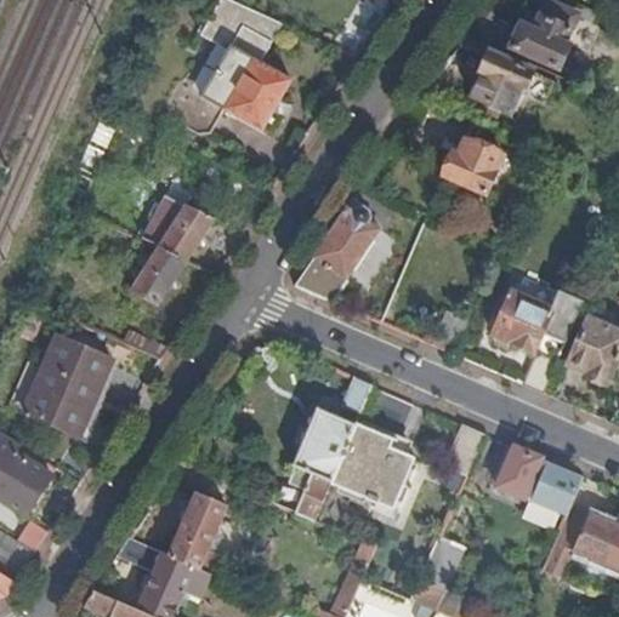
[(271,16),(234,0),(219,0),(199,30),(226,47),(205,83),(196,76),(177,81),(169,101),(174,118),(199,132),(209,130),(222,107),(260,127),(289,78),(257,61),(280,21),(271,16)]
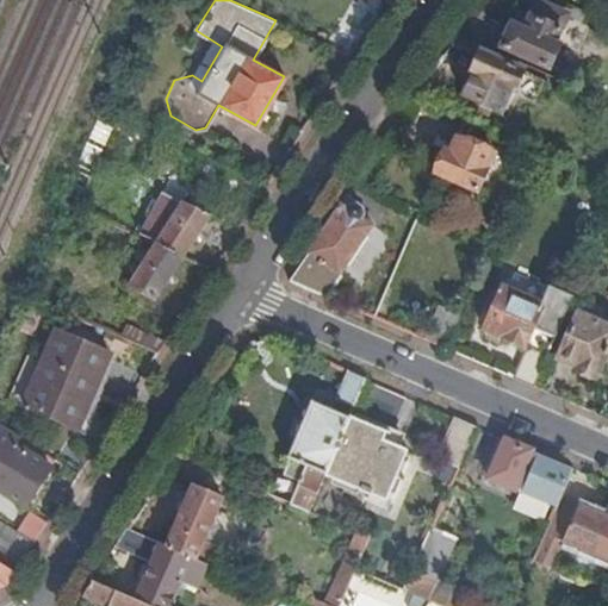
[(568,13),(538,0),(525,0),(520,11),(519,11),(502,47),(548,68),(559,44),(556,42),(568,13)]
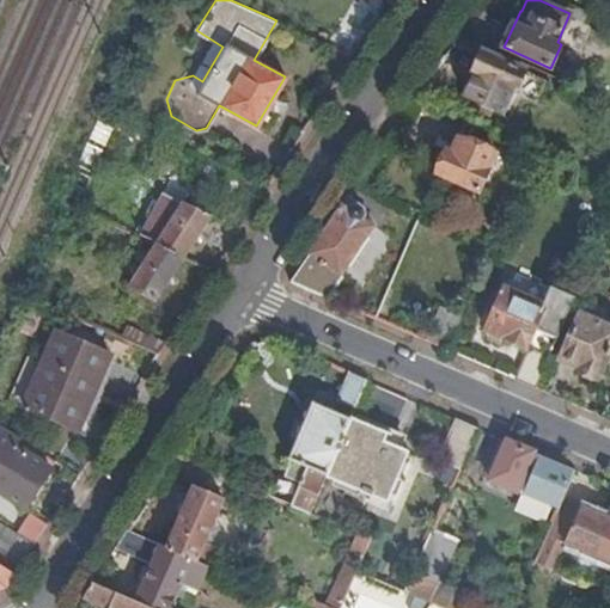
[(524,71),(483,54),(465,96),(502,112),(512,91),(514,91),(524,71)]
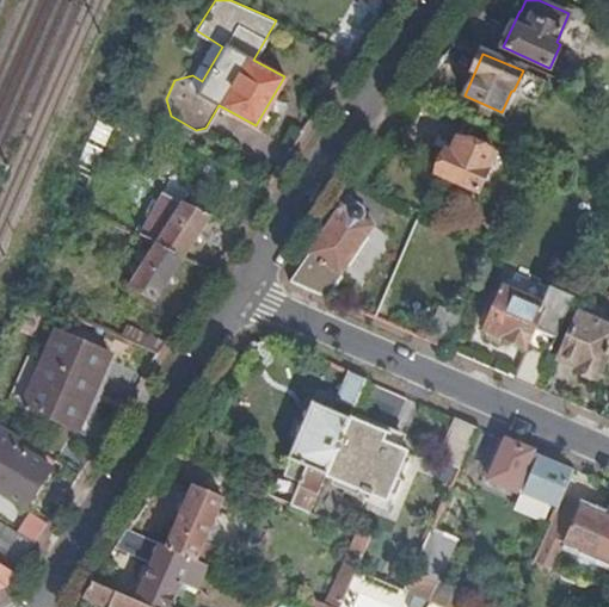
[(492,130),(466,119),(453,152),(444,149),(435,173),(478,191),(494,153),(484,148),(485,146),(487,147),(492,135),(491,132),(492,130)]
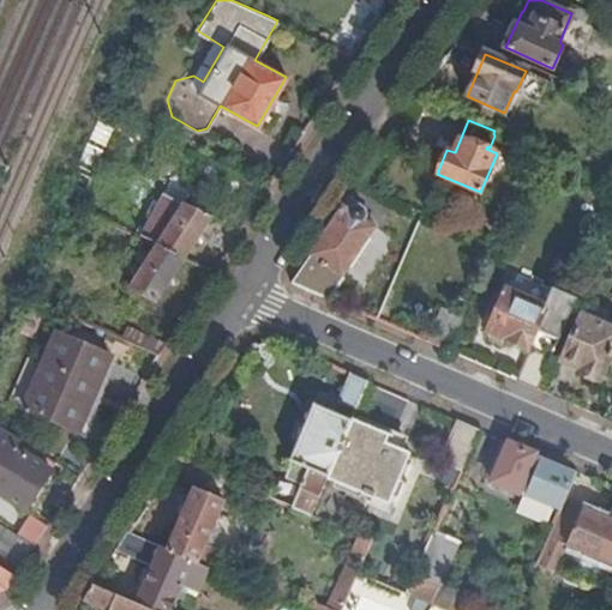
[(156,243),(184,255),(210,216),(165,193),(138,235),(156,243)]
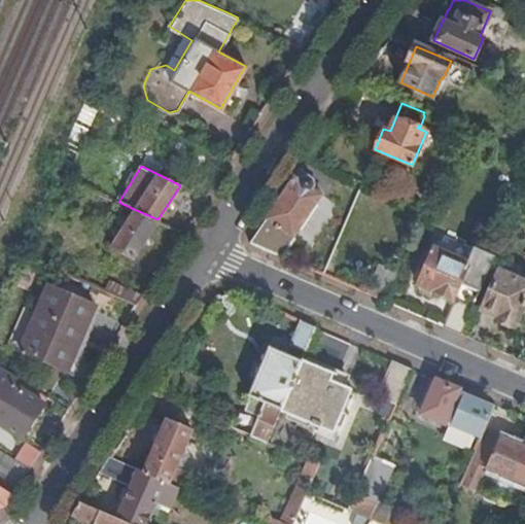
[(63,170),(56,168),(54,173),(60,176),(63,170)]
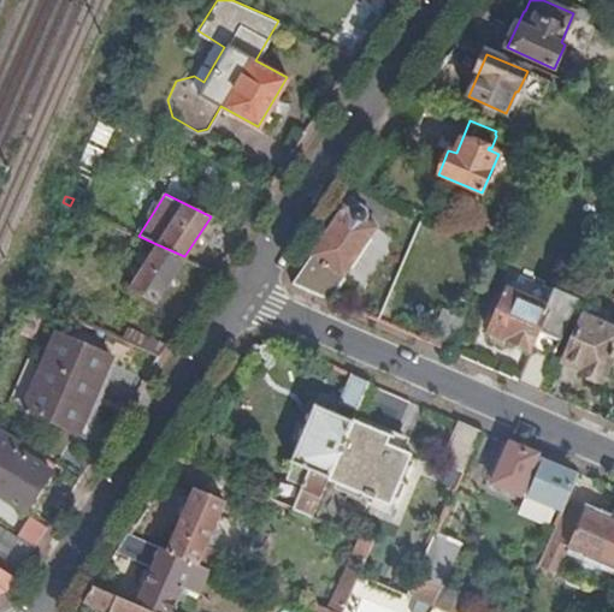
[(70,206),(63,202),(59,211),(66,214),(70,206)]
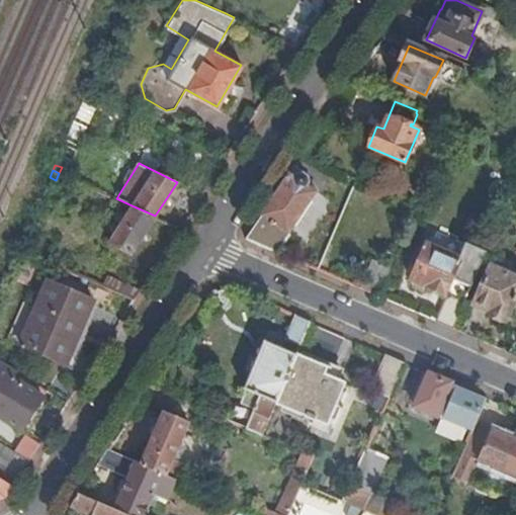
[(293,176),(288,172),(274,194),(246,238),(272,249),(279,239),(270,233),(273,229),(279,232),(310,186),(308,185),(309,182),(308,176),(302,172),(295,174),(293,176)]
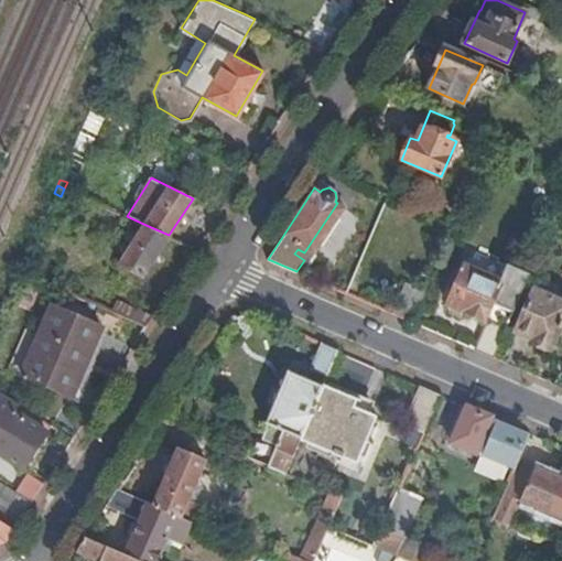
[(143,274),(169,235),(143,224),(118,262),(143,274)]
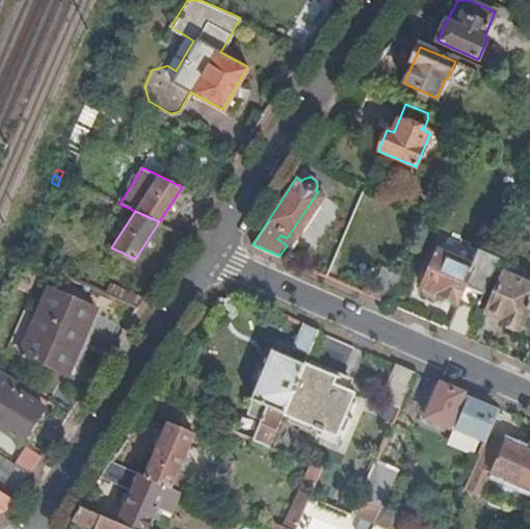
[(484,293),(500,259),(479,249),(472,265),(439,249),(422,286),(457,301),(465,285),(484,293)]
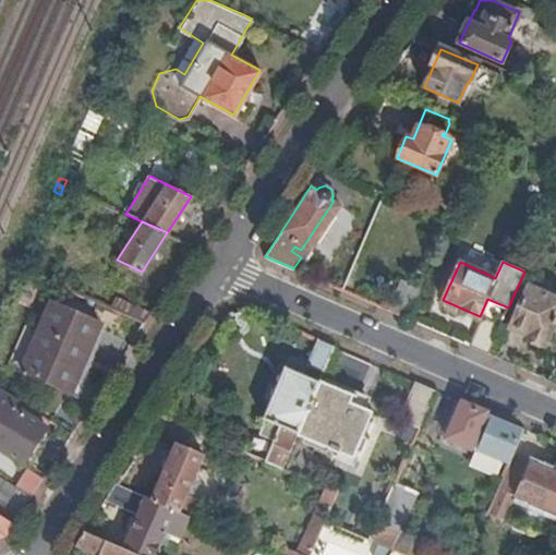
[(410,318),(423,288),(400,278),(387,310),(410,318)]
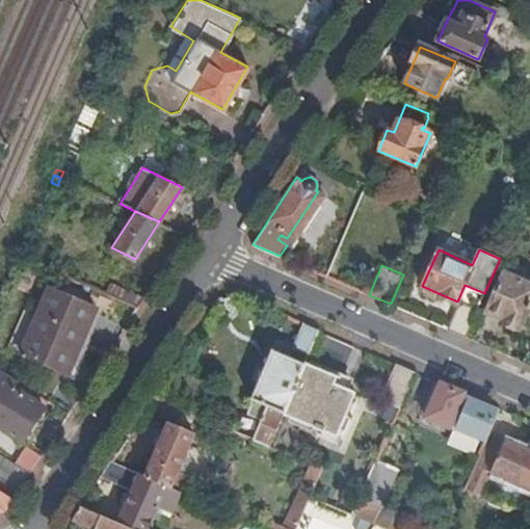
[(339,282),(347,285),(350,276),(342,273),(339,282)]
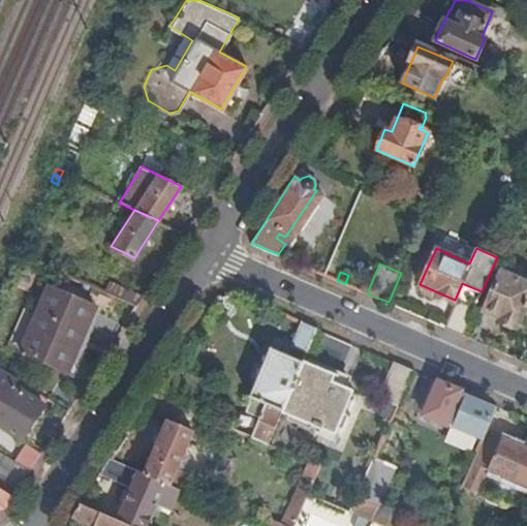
[(526,282),(500,272),(484,311),(499,318),(499,319),(517,327),(526,304),(526,282)]
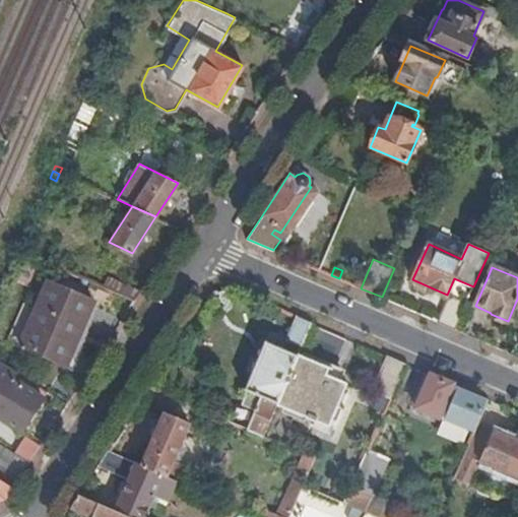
[(65,364),(93,301),(47,280),(19,344),(65,364)]
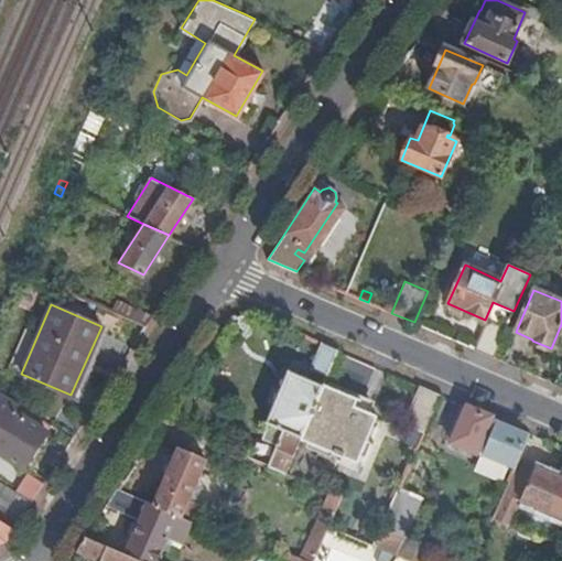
[(336,347),(320,341),(310,367),(325,375),(336,347)]
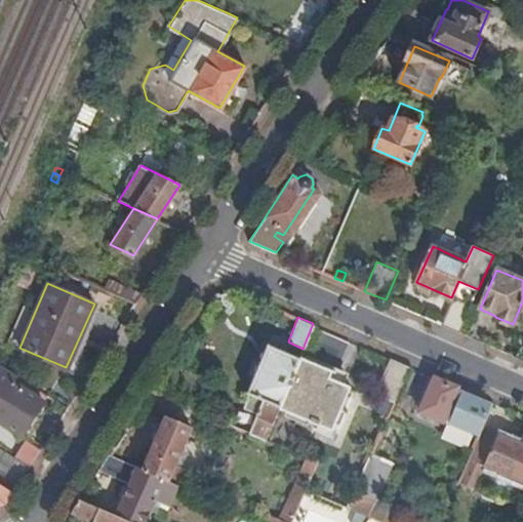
[(249,432),(266,439),(278,408),(299,357),(268,345),(247,393),(263,399),(249,432)]
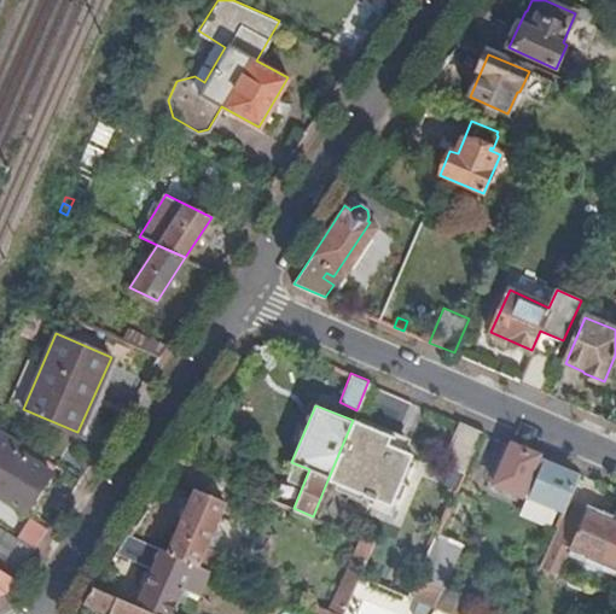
[(354,419),(353,420),(327,480),(391,507),(414,454),(390,444),(393,437),(354,419)]
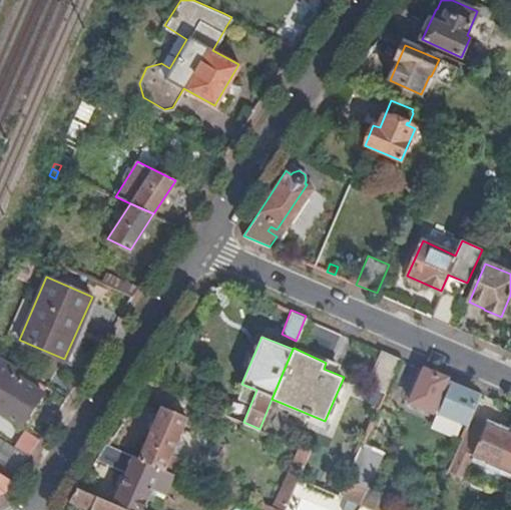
[(366,383),(385,392),(400,358),(381,349),(366,383)]
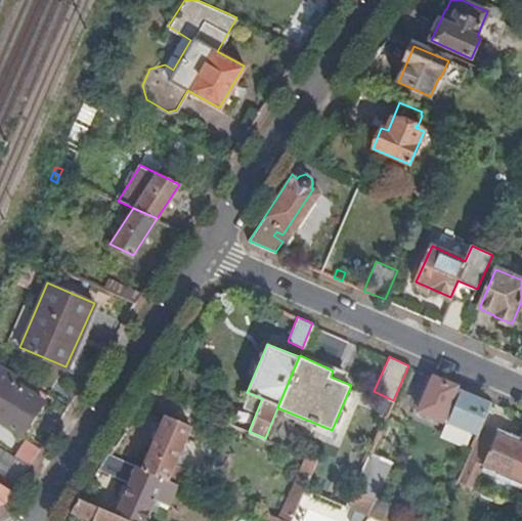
[(15,374),(0,363),(0,394),(1,395),(0,396),(0,419),(20,434),(42,400),(11,380),(15,374)]
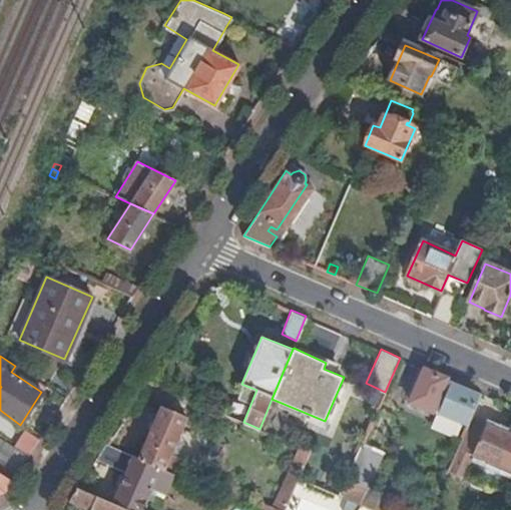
[(454,381),(424,368),(410,401),(431,411),(437,398),(472,413),(480,392),(454,381)]
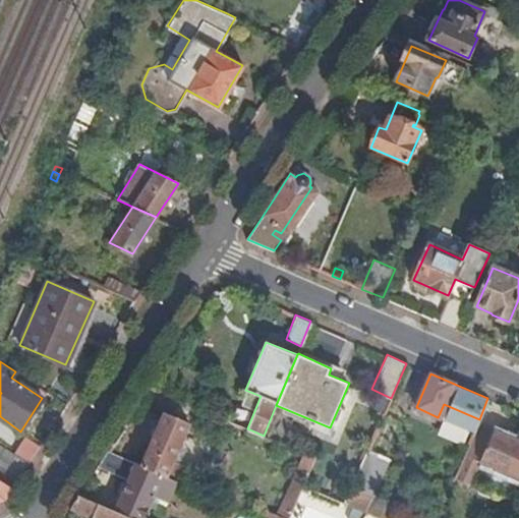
[(141,466),(178,481),(184,465),(174,460),(189,423),(166,413),(141,466)]
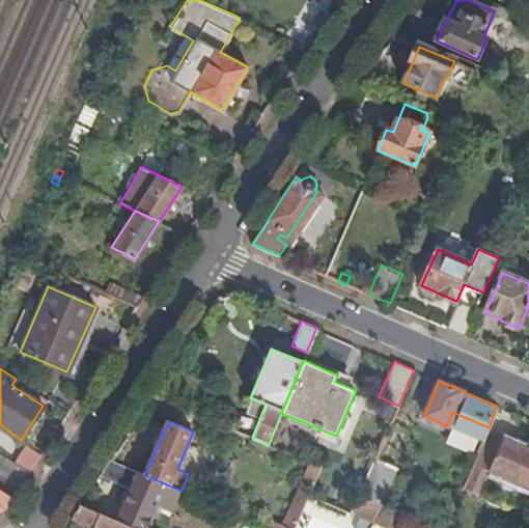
[(485,433),(482,440),(500,447),(503,440),(485,433)]
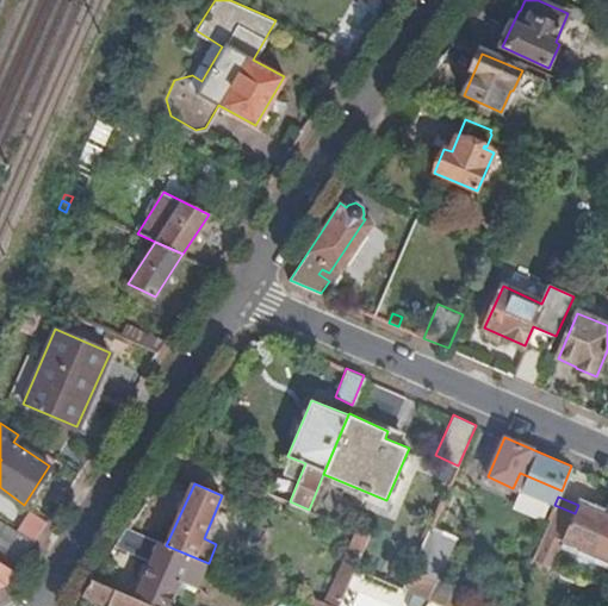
[(564,539),(607,560),(607,514),(607,516),(579,503),(578,505),(575,513),(554,505),(532,560),(552,568),(564,539)]
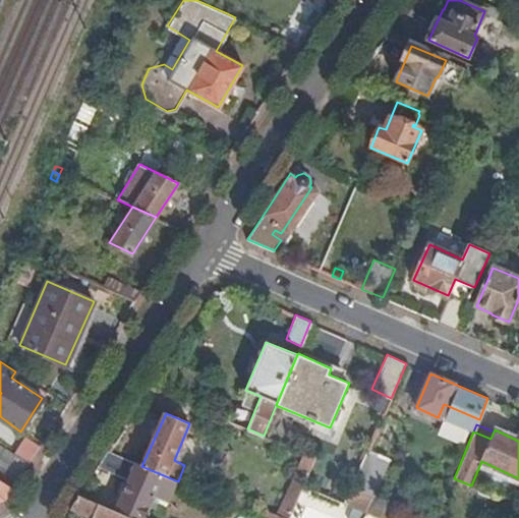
[(354,507),(365,512),(366,512),(389,458),(368,450),(346,503),(354,507)]
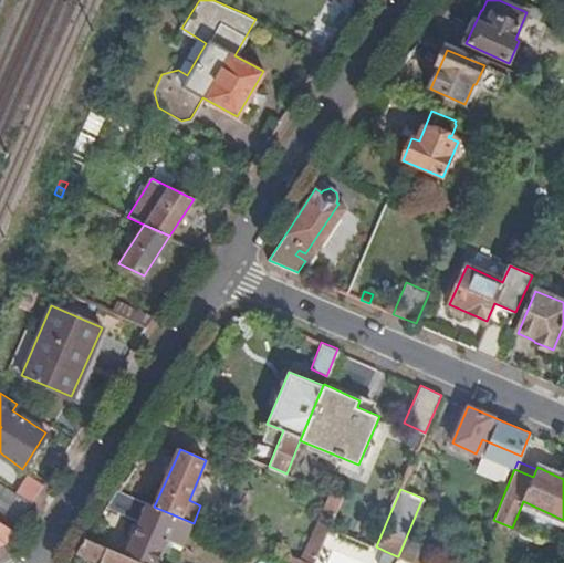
[(125,556),(139,562),(160,562),(170,541),(186,548),(196,524),(194,523),(154,507),(117,490),(107,506),(141,520),(125,556)]
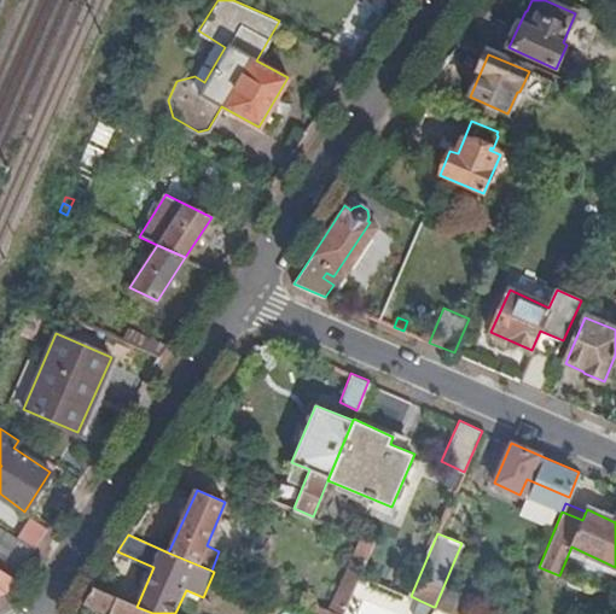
[(320,609),(317,613),(342,613),(360,574),(373,543),(361,538),(330,613),(320,609)]
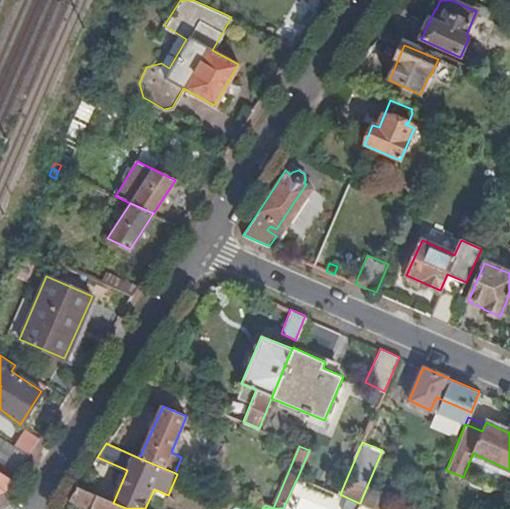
[(0,490),(4,489),(14,474),(19,465),(12,460),(3,474),(0,472),(0,490)]
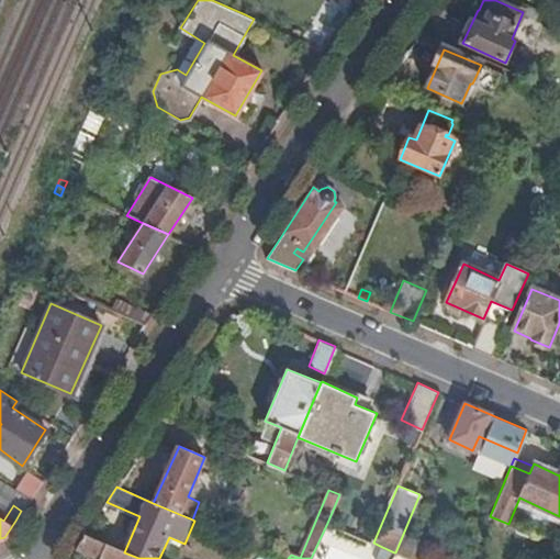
[(85,536),(77,548),(100,558),(99,558),(138,558),(124,552),(85,536)]
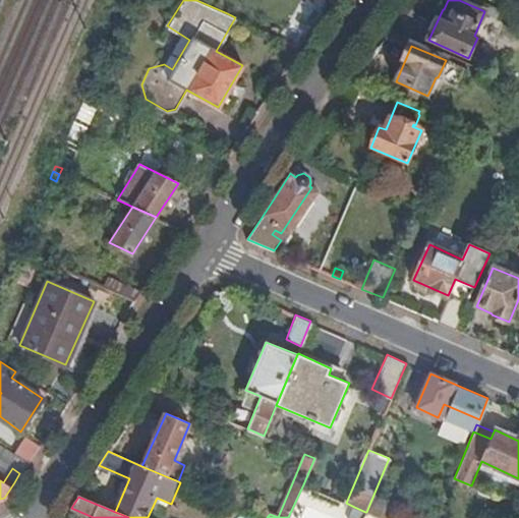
[(349,517),(362,517),(365,512),(354,507),(349,517)]
